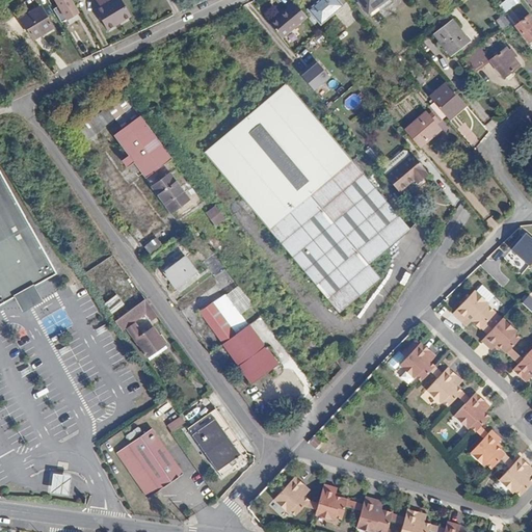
[(53,9),(61,23),(79,12),(71,0),(53,0),(58,6),(53,9)]
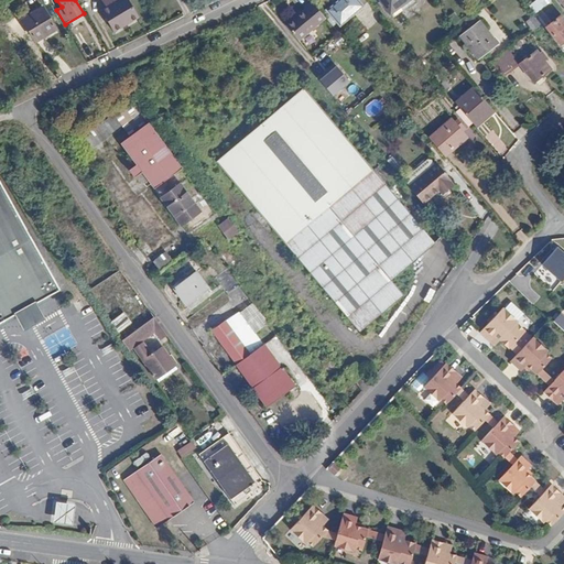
[(100,0),(104,4),(99,8),(112,29),(138,13),(129,0),(100,0)]
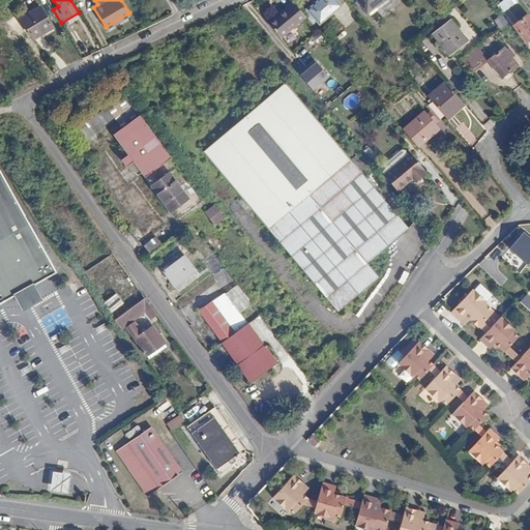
[(317,0),(301,13),(302,16),(306,20),(314,27),(318,24),(319,25),(341,6),(334,0),(317,0)]
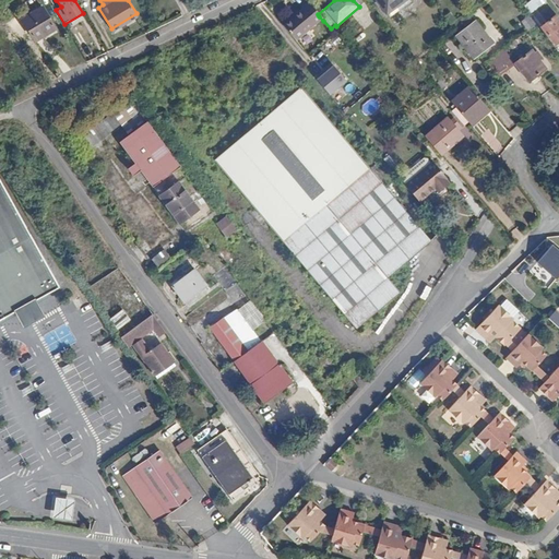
[(376,0),(387,13),(403,0),(376,0)]
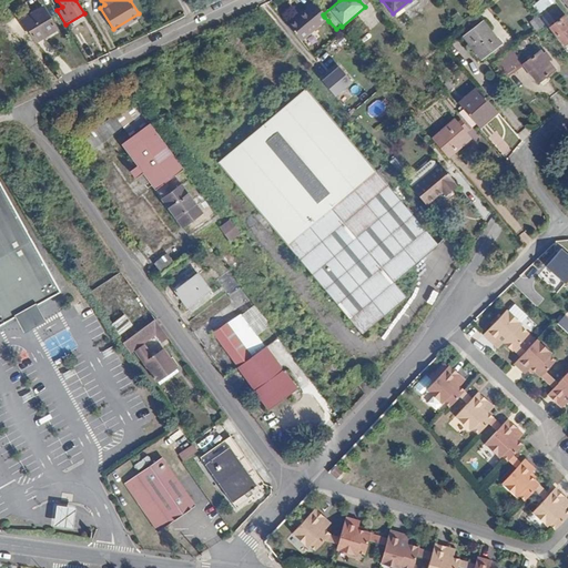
[(554,0),(538,0),(531,7),(538,14),(555,1),(554,0)]
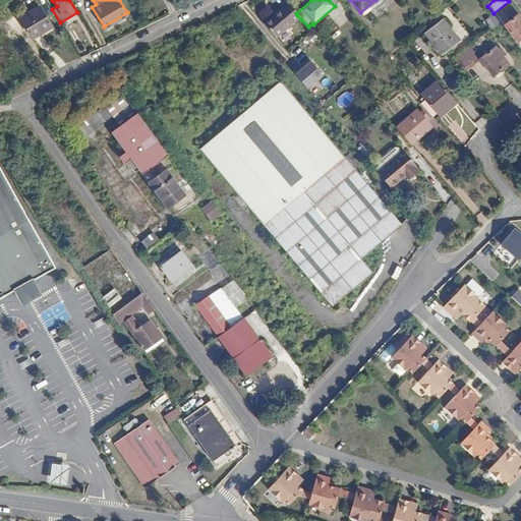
[(283,10),(266,25),(278,40),(295,24),(292,20),(297,15),(296,13),(288,4),(282,9),(283,10)]
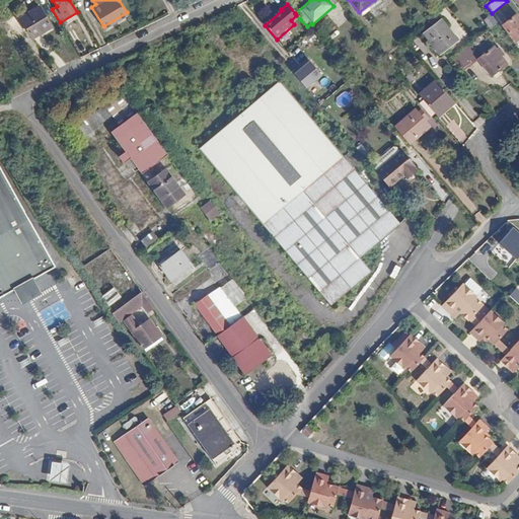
[(19,18),(31,38),(50,26),(38,6),(19,18)]
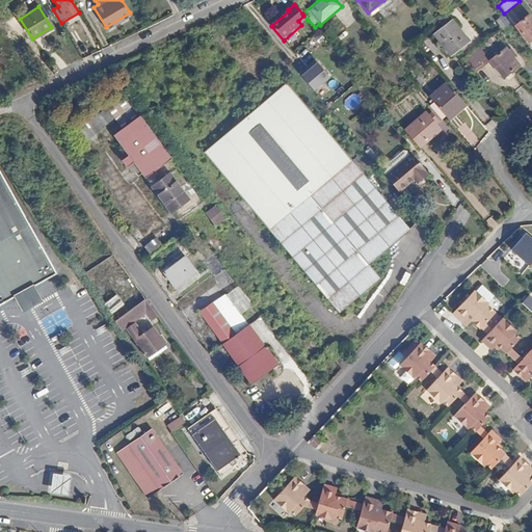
[(423,17),(428,23),(432,19),(428,12),(423,17)]
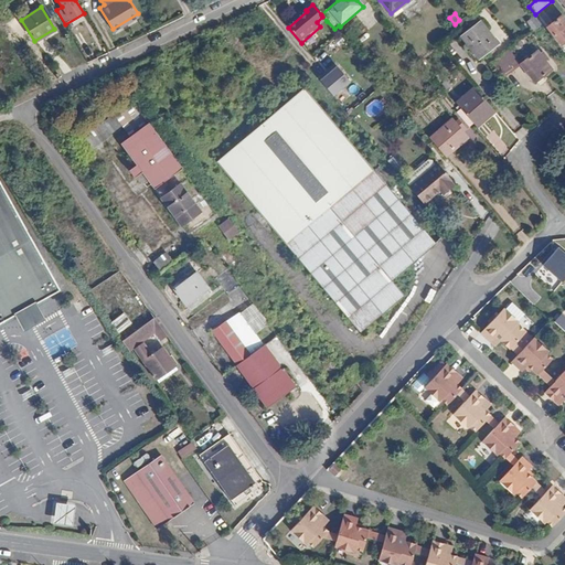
[(546,27),(561,44),(564,40),(564,18),(562,14),(546,27)]
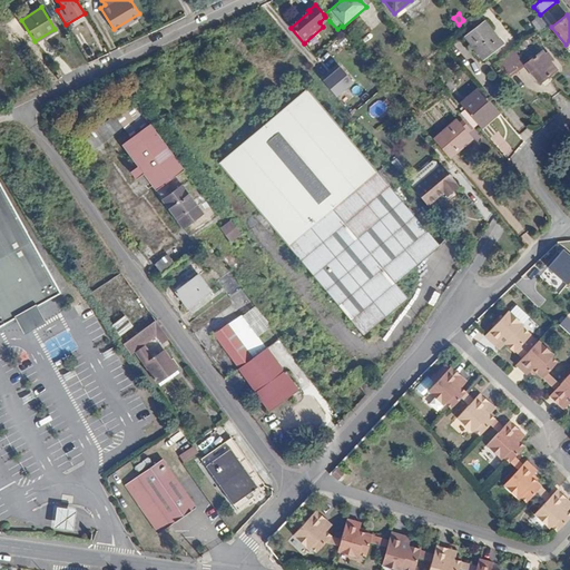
[(320,22),(323,27),(330,21),(325,17),(320,22)]
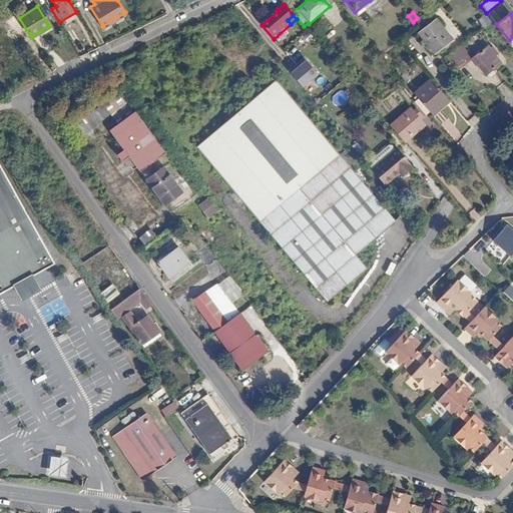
[(487,28),(492,22),(484,15),(479,21),(487,28)]
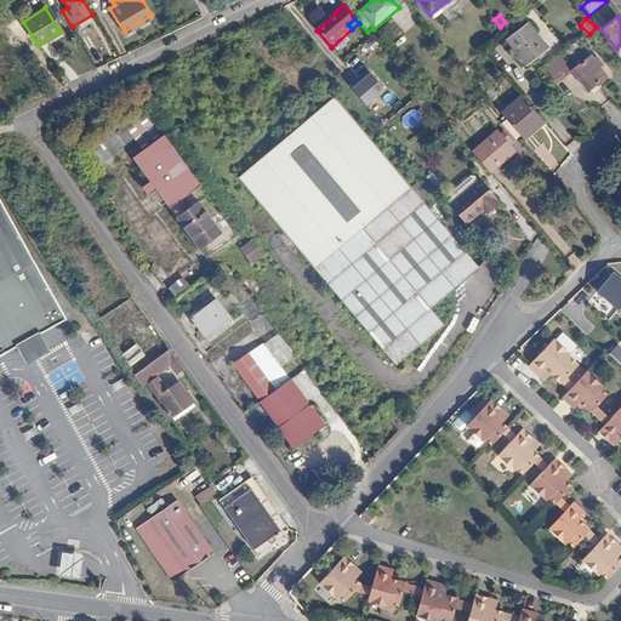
[(527,23),(507,38),(525,66),(546,50),(527,23)]
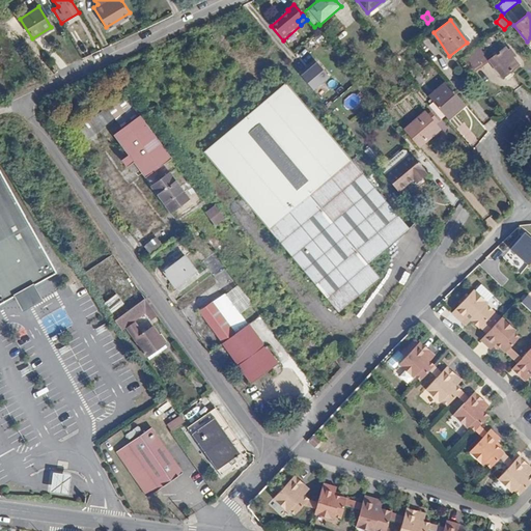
[(473,52),(462,59),(473,74),(488,62),(477,47),(472,51),(473,52)]
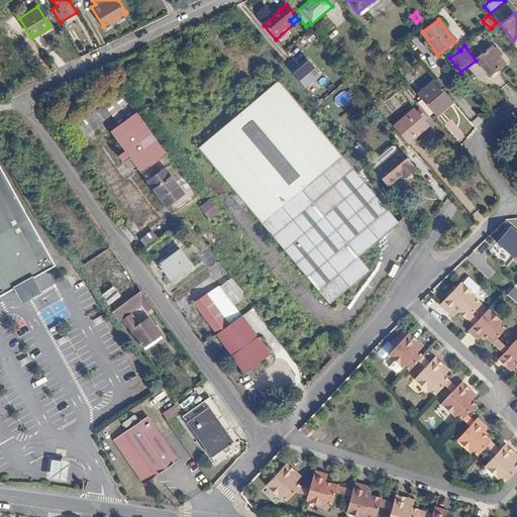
[(491,46),(476,58),(489,75),(504,64),(499,56),(501,54),(497,48),(494,50),(491,46)]
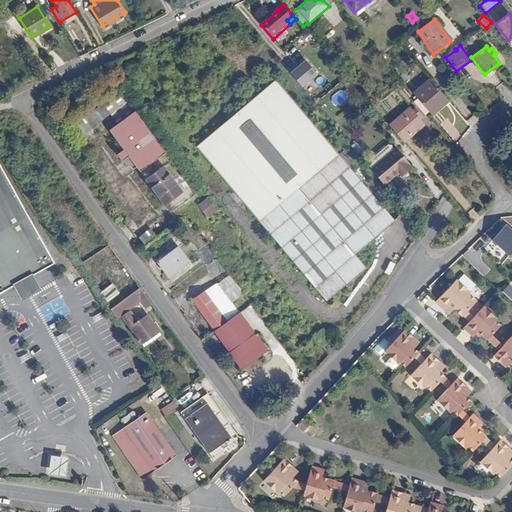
[(320,71),(307,59),(295,71),(308,83),(320,71)]
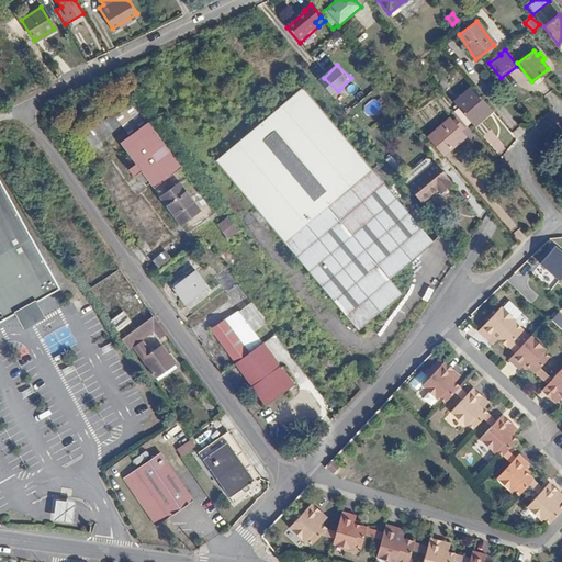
[(214,159),(255,208),(355,326),(357,329),(391,300),(402,290),(390,276),(393,273),(408,259),(415,254),(431,239),(314,101),(301,87),(283,101),(278,107),(249,130),(235,143),(214,159)]
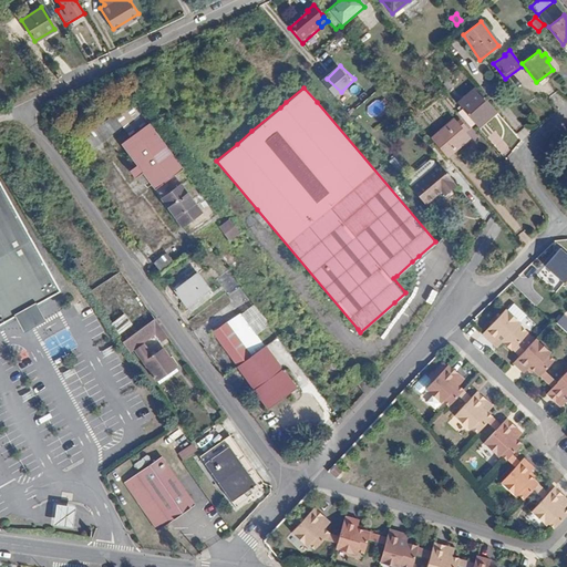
[(466,95),(487,120),(496,112),(476,88),(466,95)]
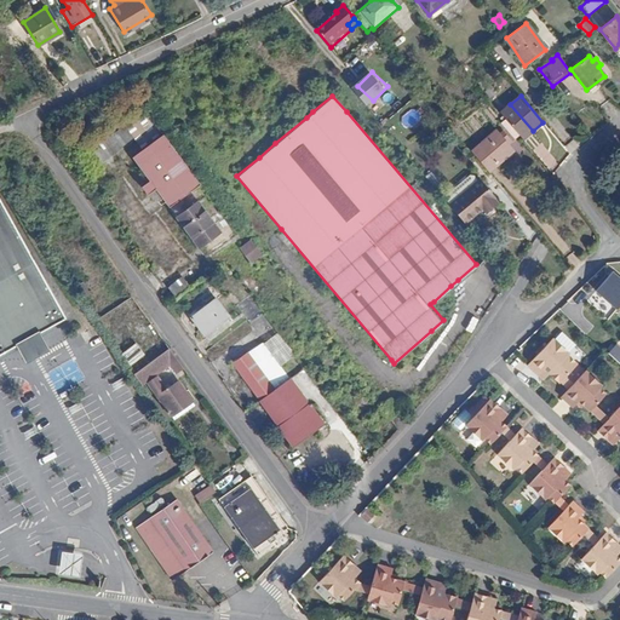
[(504,118),(517,132),(523,139),(533,131),(510,104),(500,114),(504,118)]
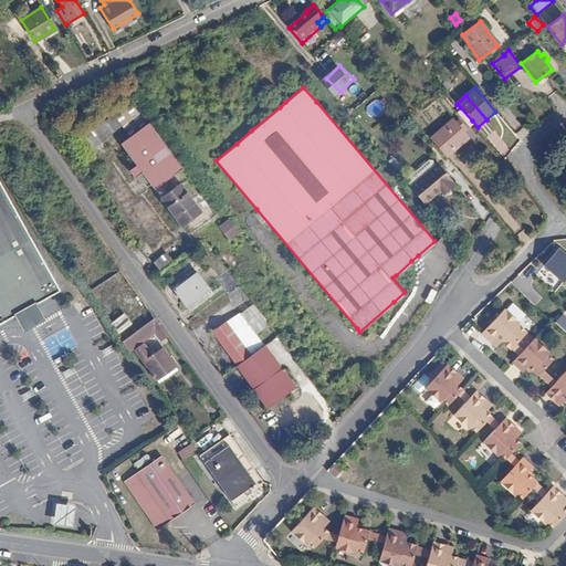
[(123,126),(130,137),(145,126),(128,103),(81,138),(91,150),(123,126)]
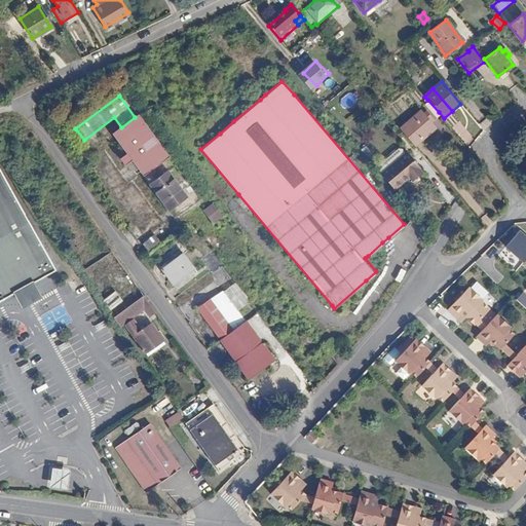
[(424,103),(435,115),(439,112),(427,100),(424,103)]
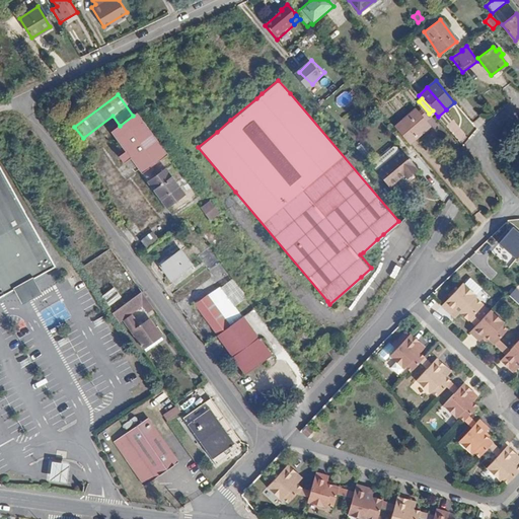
[(394,129),(410,145),(430,127),(416,110),(394,129)]
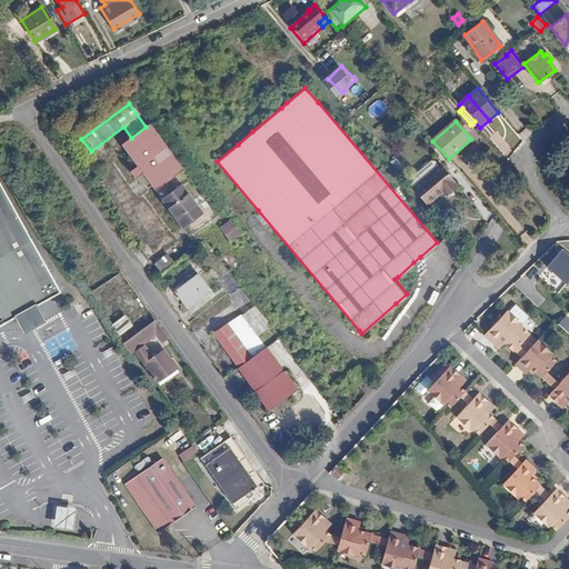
[(131,138),(121,145),(138,167),(152,185),(156,190),(173,176),(182,169),(149,125),(146,127),(131,138)]
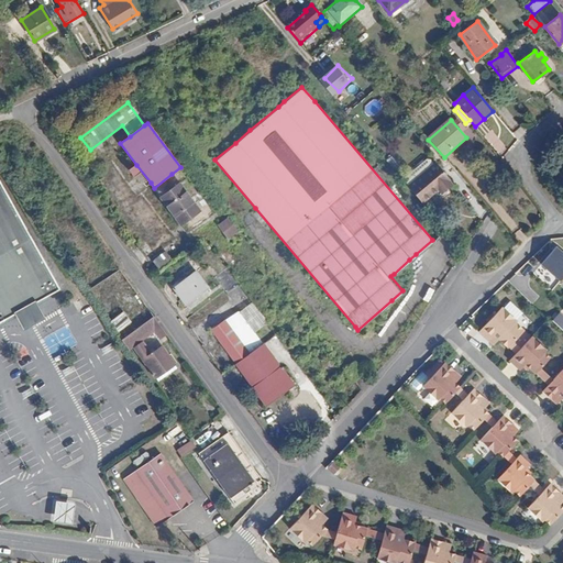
[(421,173),(408,184),(423,201),(439,188),(442,191),(452,183),(449,178),(450,177),(435,161),(433,162),(430,157),(426,157),(416,166),(421,173)]
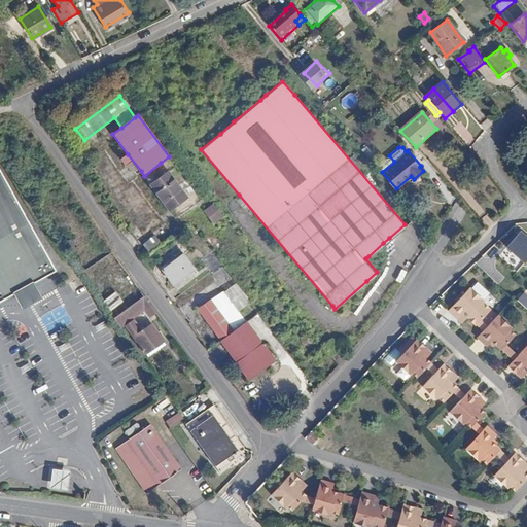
[(120,160),(126,166),(137,174),(141,171),(128,154),(120,160)]
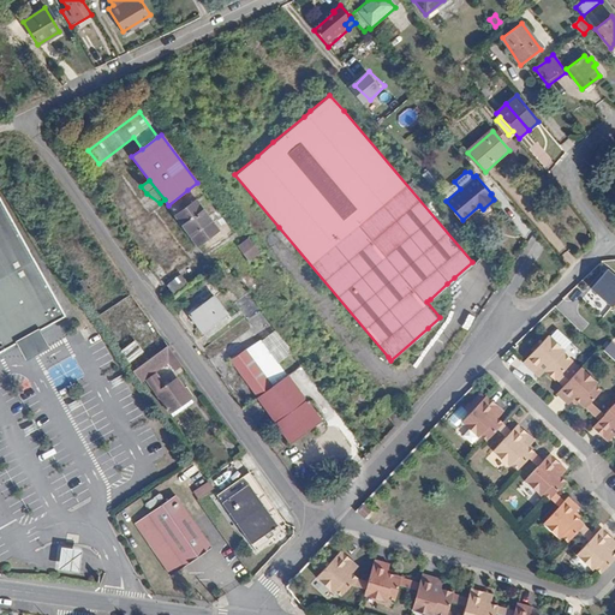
[(454,181),(440,193),(446,201),(460,189),(454,181)]
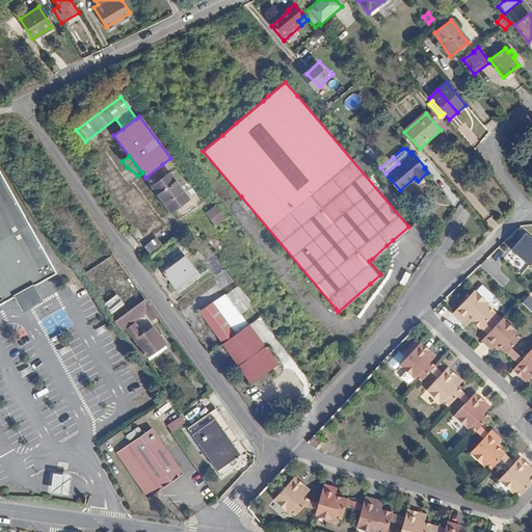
[(187,217),(201,208),(198,205),(204,201),(170,158),(162,164),(145,178),(178,220),(184,215),(187,217)]
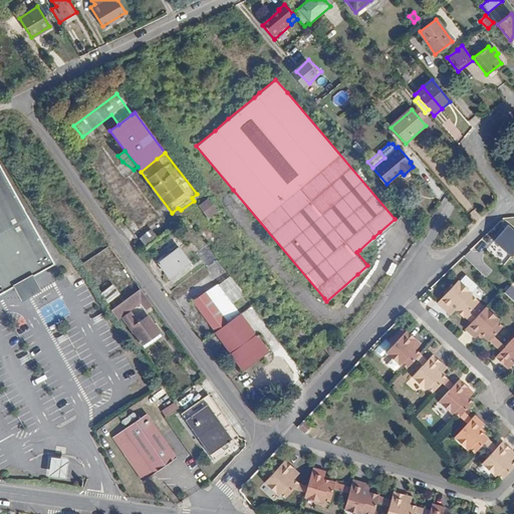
[(30,277),(54,264),(0,166),(0,293),(16,285),(22,296),(36,288),(30,277)]
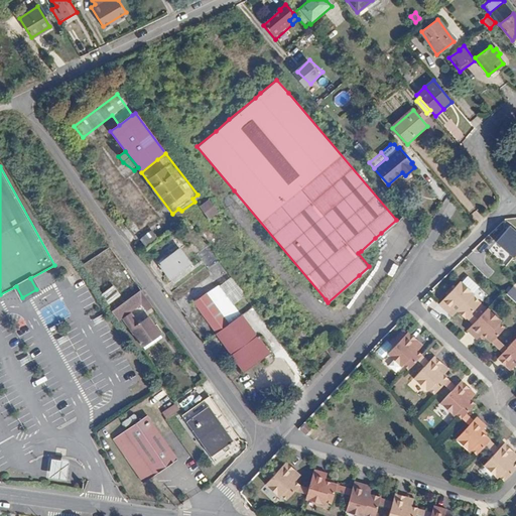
[(214,201),(203,209),(206,214),(217,205),(214,201)]
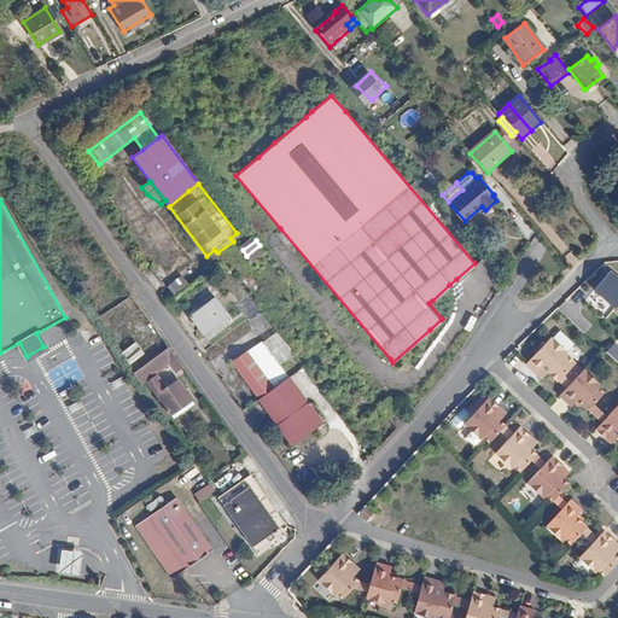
[(246,256),(252,266),(267,256),(260,245),(246,256)]
